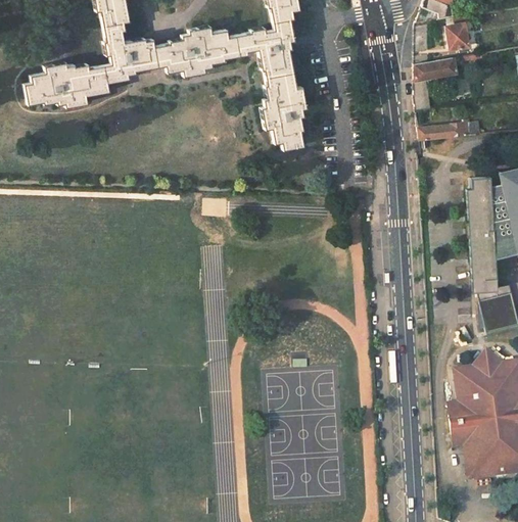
[(96,0),(98,11),(101,10),(106,41),(104,41),(107,54),(111,53),(113,62),(89,67),(88,63),(75,66),(75,63),(66,65),(65,61),(44,65),(46,72),(31,75),(33,83),(24,84),(29,105),(43,102),(44,104),(56,102),(56,105),(64,103),(65,107),(87,102),(85,95),(108,91),(107,83),(129,79),(129,75),(136,74),(135,70),(166,65),(168,73),(182,70),(183,77),(204,74),(204,68),(212,67),(210,64),(226,63),(225,58),(247,56),(246,52),(252,52),(259,51),(262,72),(264,72),(267,86),(264,86),(267,99),(263,100),(265,107),(260,108),(265,131),(272,130),(274,145),(281,143),(283,151),(303,146),(301,131),(303,131),(300,117),(304,116),(303,110),(308,109),(303,88),(296,89),(290,51),(291,47),(290,43),(294,42),(290,21),(294,20),(292,13),(300,11),(298,0),(266,0),(268,9),(270,8),(275,32),(267,34),(267,30),(251,32),(251,35),(229,39),(228,32),(213,34),(210,27),(190,31),(191,35),(183,37),(183,40),(171,42),(172,45),(162,46),(156,47),(155,41),(147,42),(146,39),(125,44),(123,33),(127,32),(125,24),(129,22),(125,1),(130,0),(96,0)]
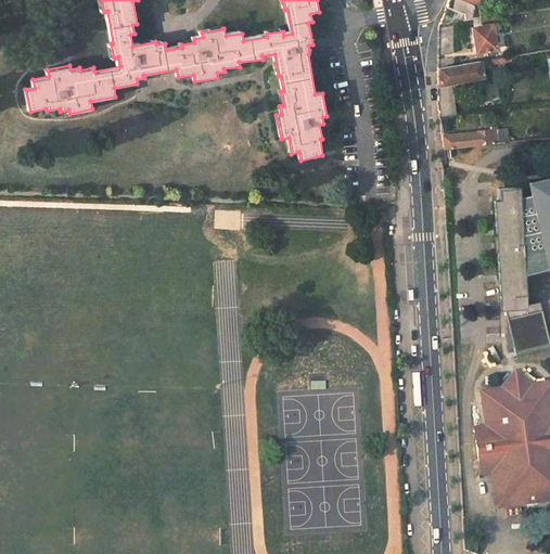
[(487,0),(452,0),(444,25),(460,22),(485,16),(484,10),(487,0)]
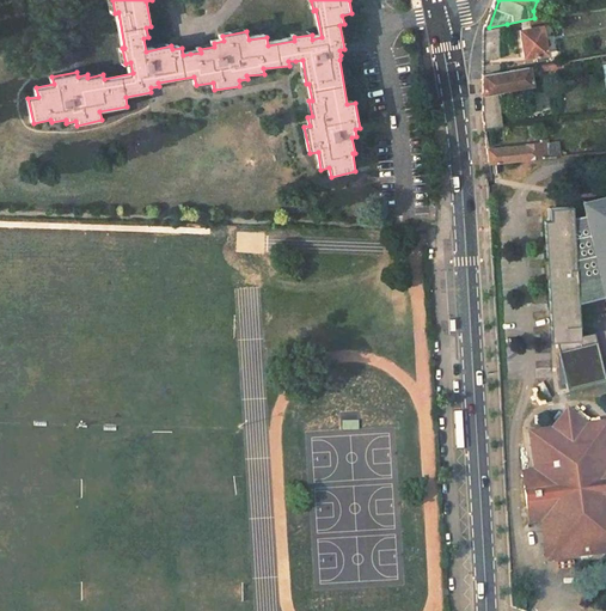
[(559,13),(534,18),(536,28),(562,23),(559,13)]
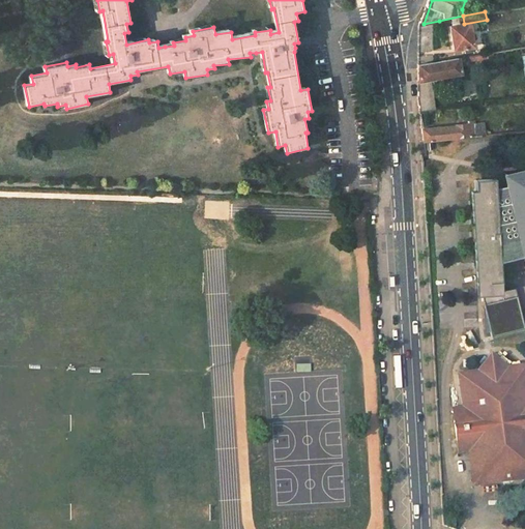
[(439,21),(424,24),(421,28),(421,53),(439,51),(439,21)]
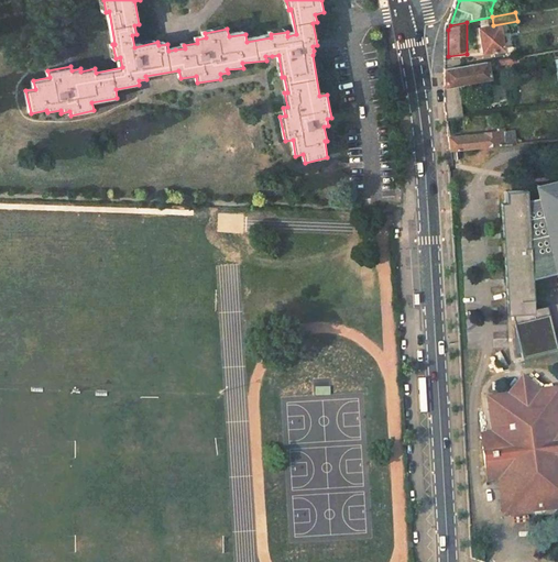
[(505,26),(484,31),(488,54),(498,53),(506,51),(509,51),(505,26)]
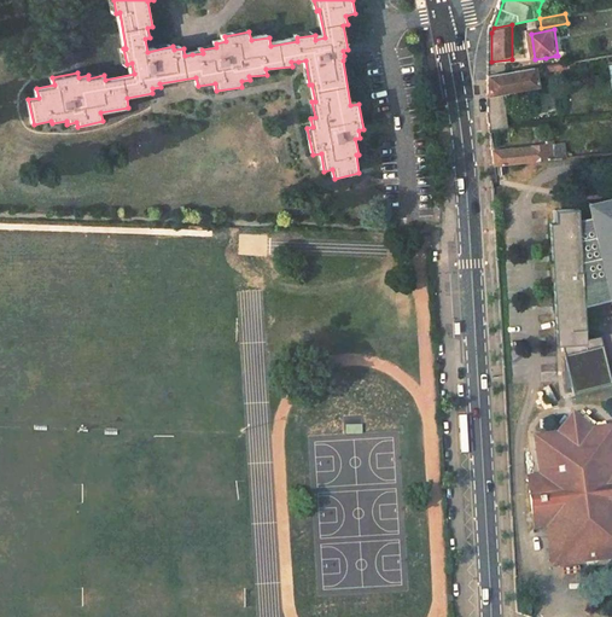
[(511,63),(493,65),(493,76),(511,74),(511,63)]
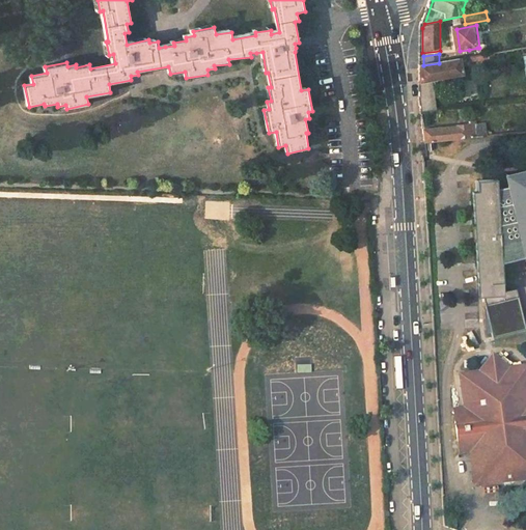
[(494,54),(479,57),(480,64),(486,63),(495,61),(494,54)]
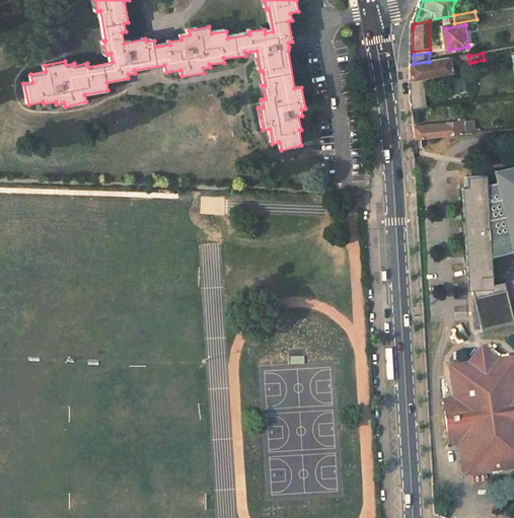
[(429,62),(414,64),(414,80),(456,74),(455,64),(459,64),(458,57),(429,62)]
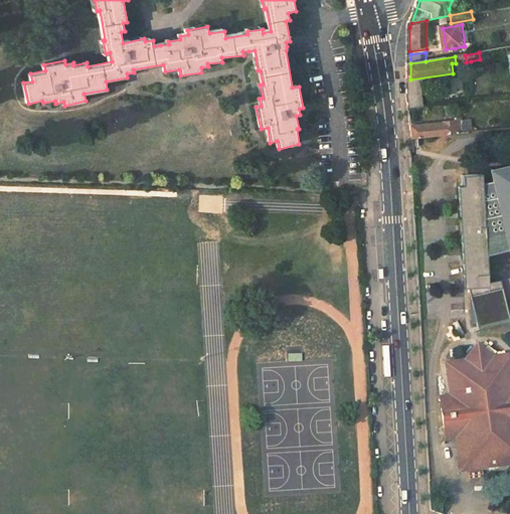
[(411,109),(426,107),(422,80),(408,82),(411,109)]
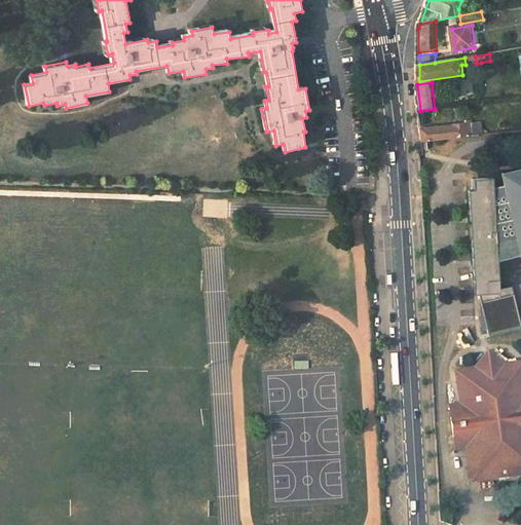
[(470,124),(421,128),(422,142),(487,136),(486,129),(477,132),(476,120),(469,120),(470,124)]
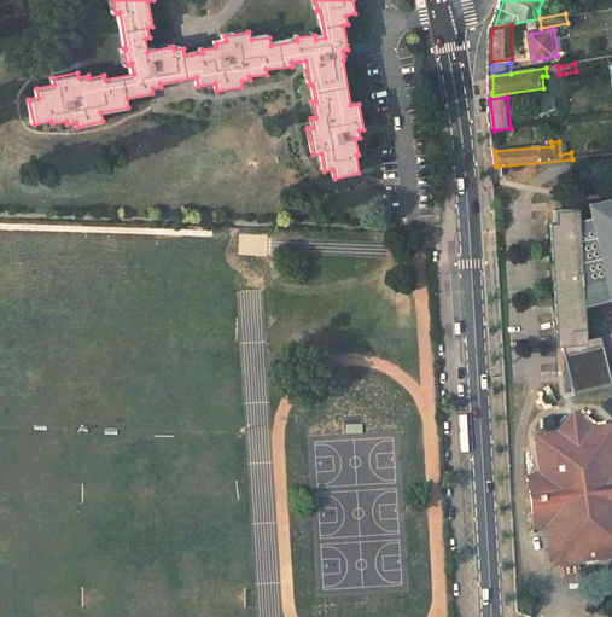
[(611,208),(598,211),(611,278),(611,208)]
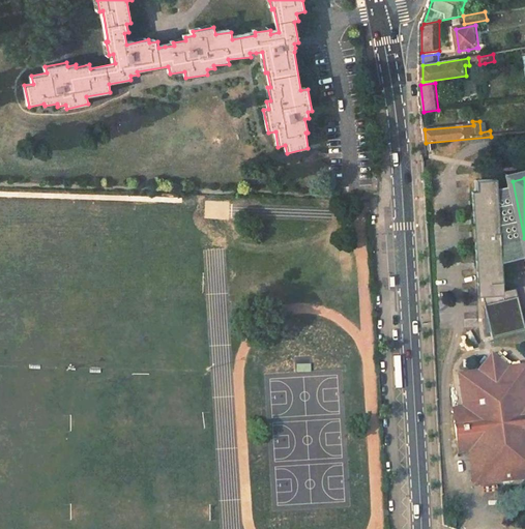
[(524,297),(490,305),(497,334),(524,327),(524,297)]
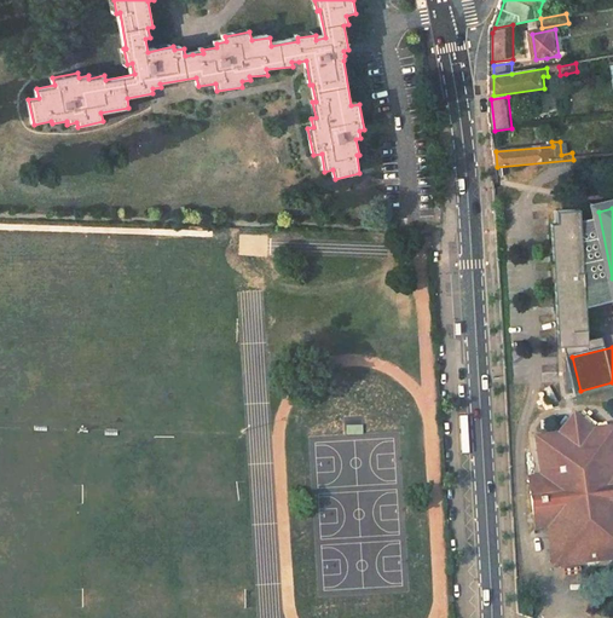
[(612,462),(607,432),(599,433),(583,421),(571,422),(560,438),(539,440),(545,479),(547,491),(536,494),(538,519),(550,518),(551,531),(556,566),(612,559),(612,462)]
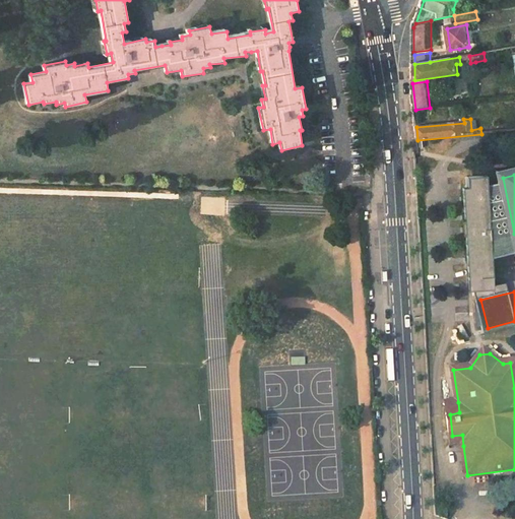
[(450,414),(459,412),(458,402),(448,403),(450,414)]
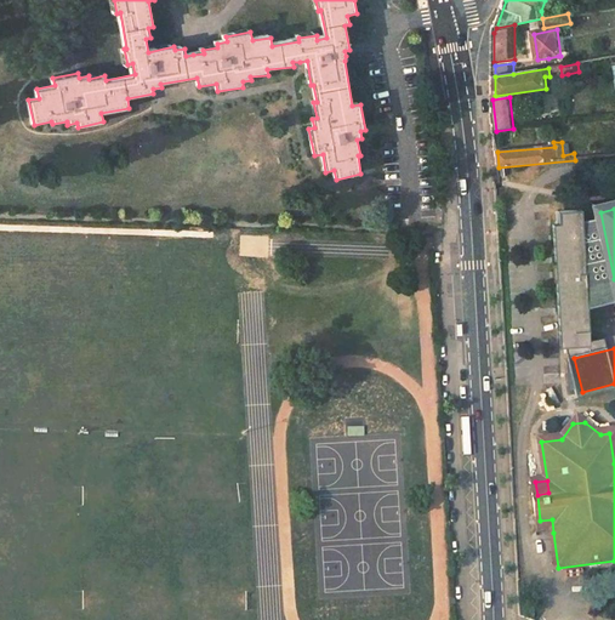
[(542,534),(553,533),(552,519),(540,521),(542,534)]
